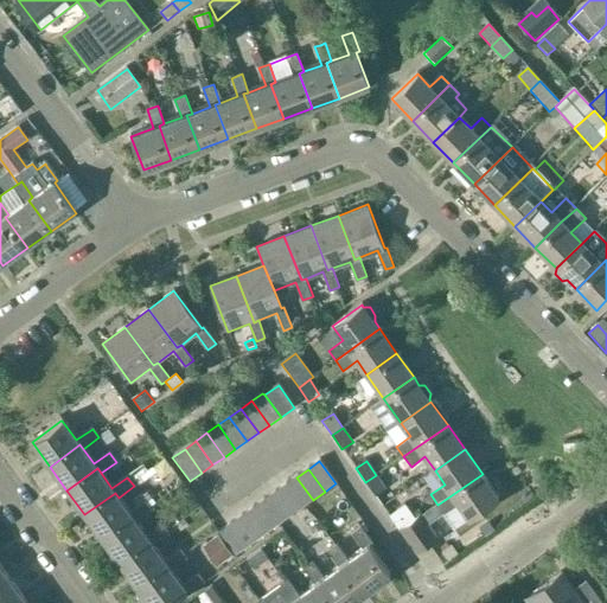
[(483,474),(438,505),(445,514),(455,528),(470,519),(499,498),(483,474)]
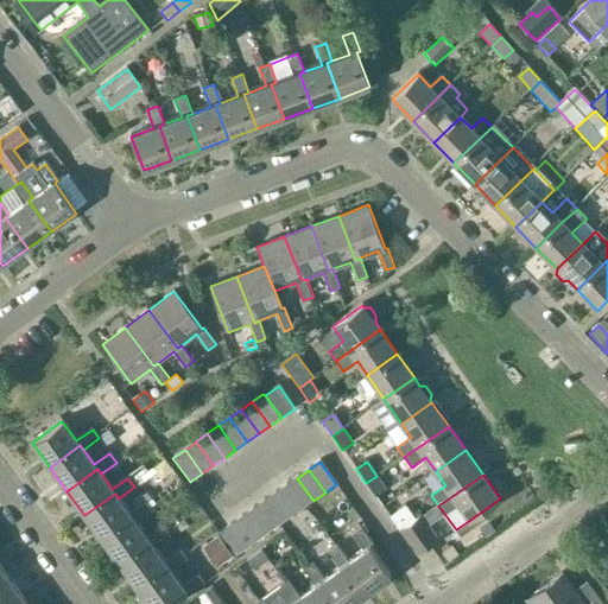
[(387,490),(377,476),(366,483),(377,497),(387,490)]
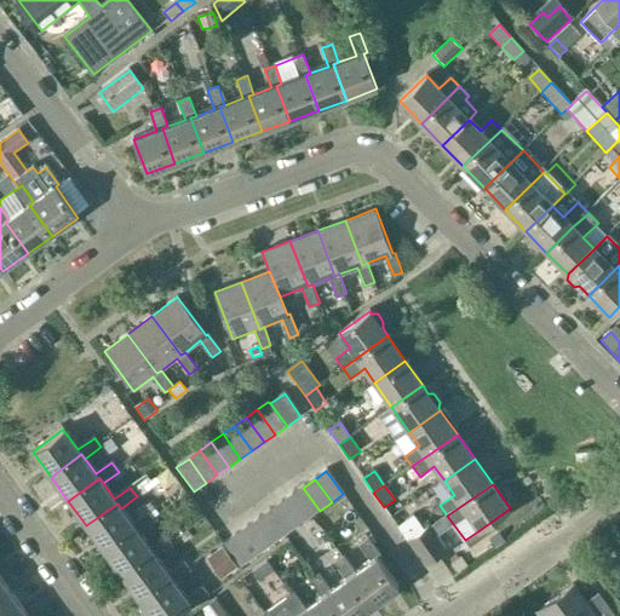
[(292,496),(309,519),(320,511),(303,488),(292,496)]
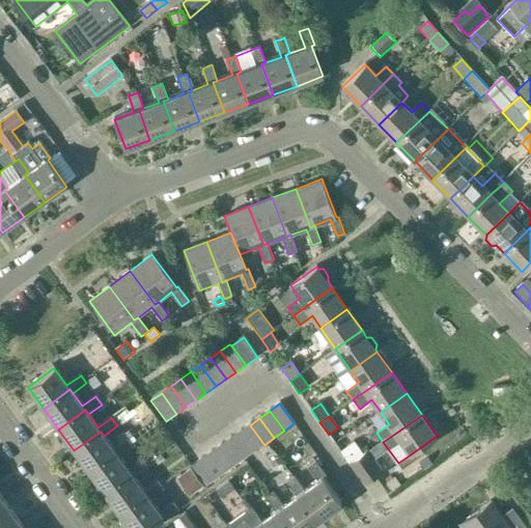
[(255,451),(264,445),(250,425),(241,432),(255,451)]
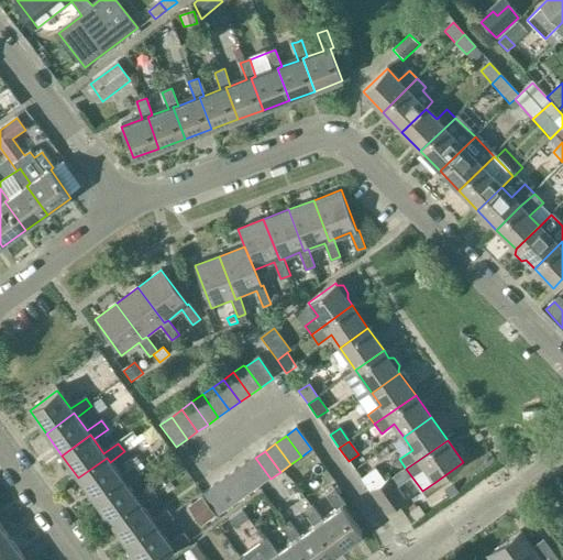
[(134,467),(120,476),(110,462),(107,458),(78,478),(95,501),(122,480),(127,485),(141,474),(134,467)]
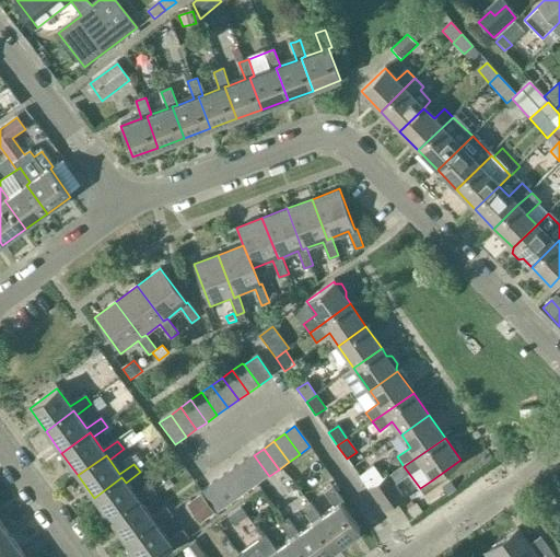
[(243,463),(258,484),(269,476),(254,455),(243,463)]
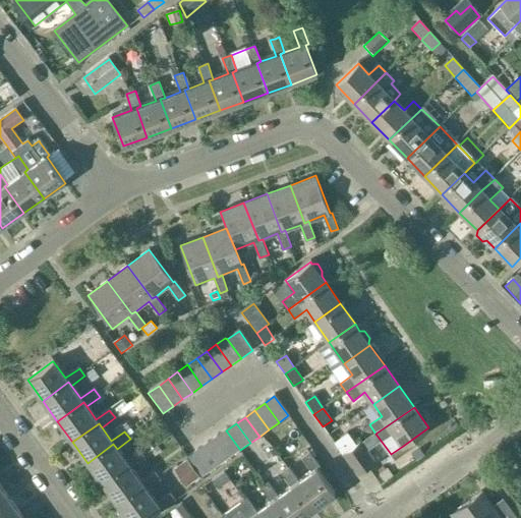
[(231,457),(240,450),(226,430),(217,438),(231,457)]
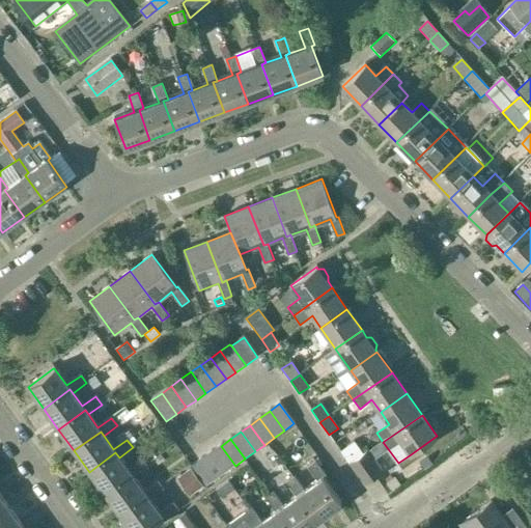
[(348,464),(360,455),(363,453),(355,442),(340,451),(348,464)]
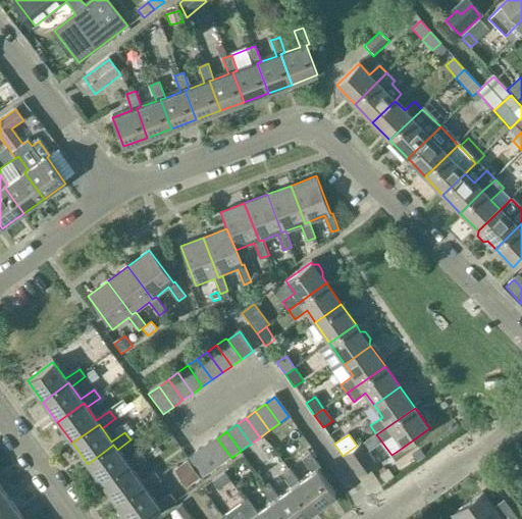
[(376,434),(362,445),(368,453),(382,443),(376,434)]
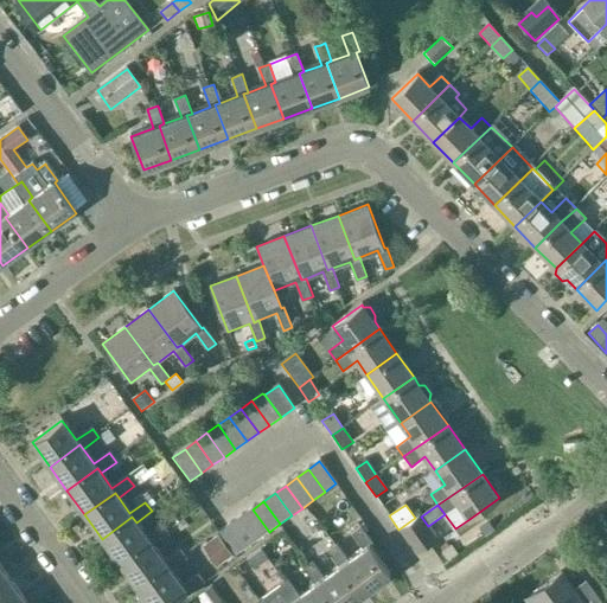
[(253,510),(242,518),(259,540),(269,532),(253,510)]
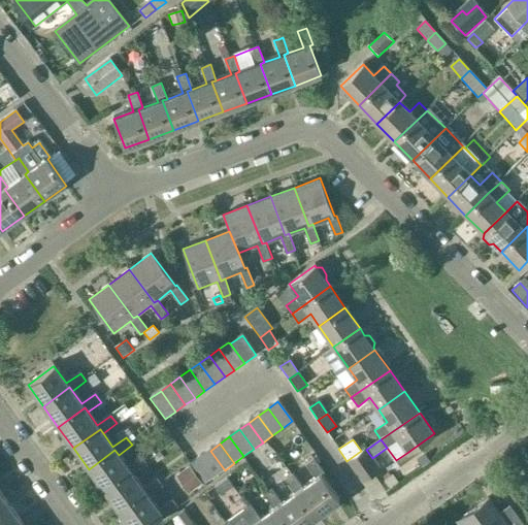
[(365,448),(361,451),(358,453),(347,461),(363,484),(381,470),(372,458),(366,450),(365,448)]
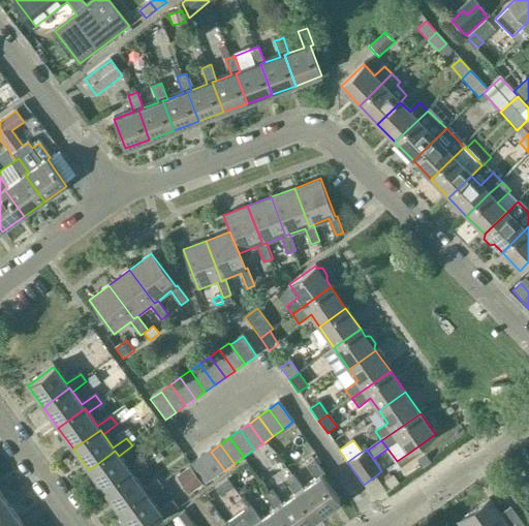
[(128,469),(119,456),(115,451),(89,470),(104,492),(131,473),(133,476),(144,470),(148,467),(142,459),(128,469)]
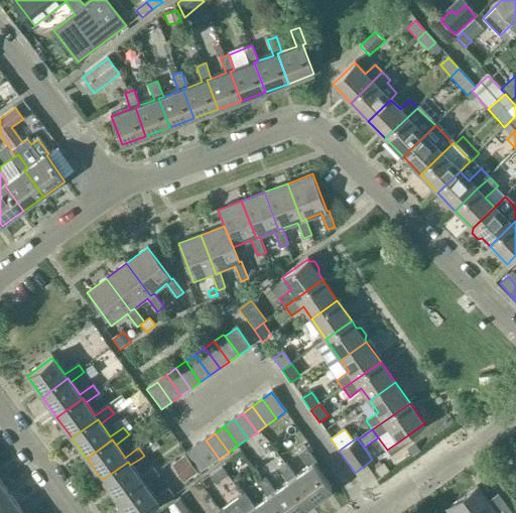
[(206,440),(196,447),(210,467),(220,460),(206,440)]
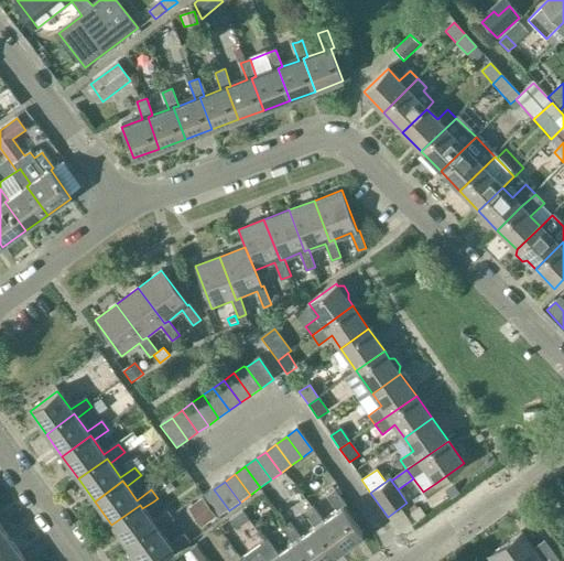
[(218,518),(229,510),(214,489),(203,497),(218,518)]
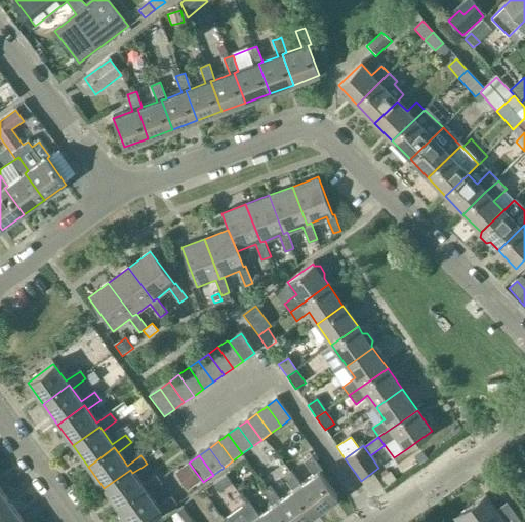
[(315,477),(301,486),(297,489),(316,514),(337,498),(319,474),(323,472),(312,456),(305,463),(315,477)]
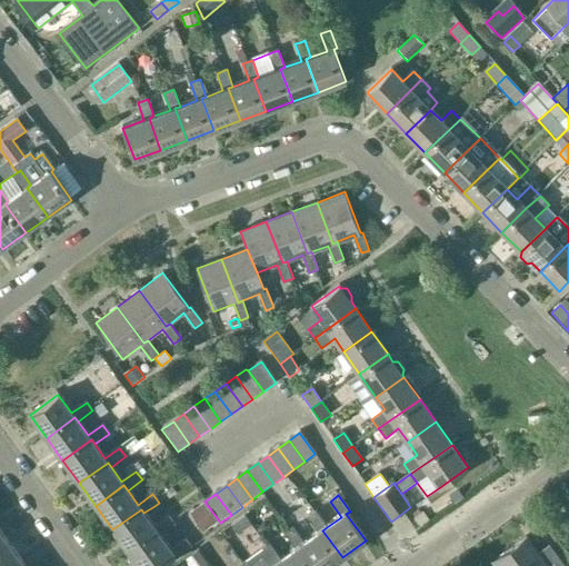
[(203,503),(192,510),(206,530),(217,523),(203,503)]
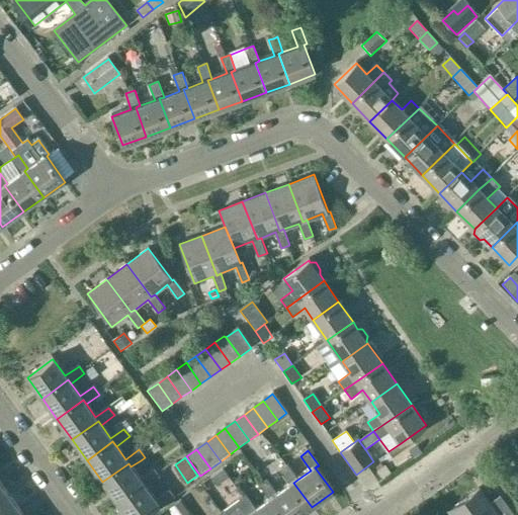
[(102,482),(117,502),(144,484),(146,488),(159,478),(154,470),(150,473),(141,460),(131,466),(128,463),(102,482)]
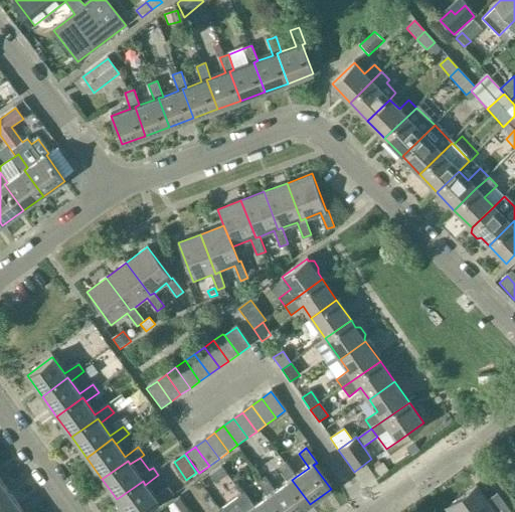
[(299,511),(310,504),(292,480),(296,477),(286,463),(279,468),(289,482),(275,492),(272,495),(284,511),(299,511)]
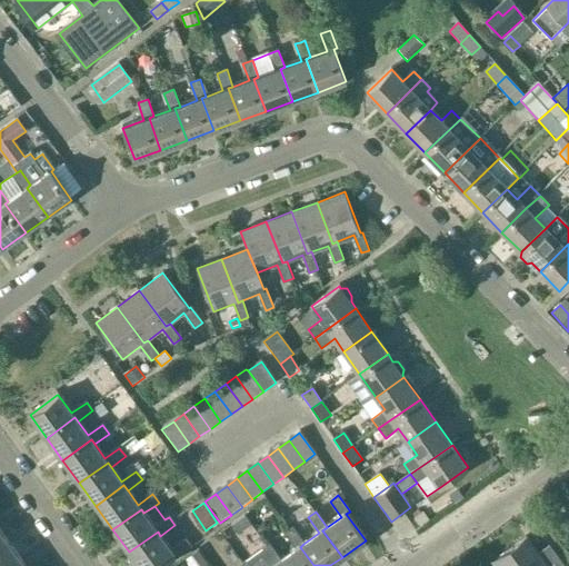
[(247,517),(233,526),(239,535),(252,525),(247,517)]
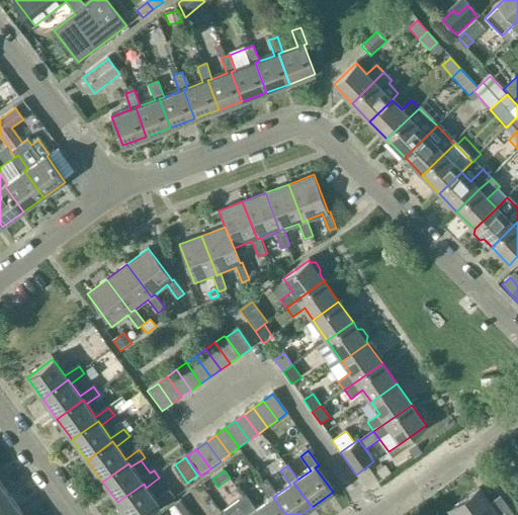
[(269,500),(256,509),(252,512),(254,514),(285,514),(273,498),(276,495),(266,481),(259,486),(269,500)]
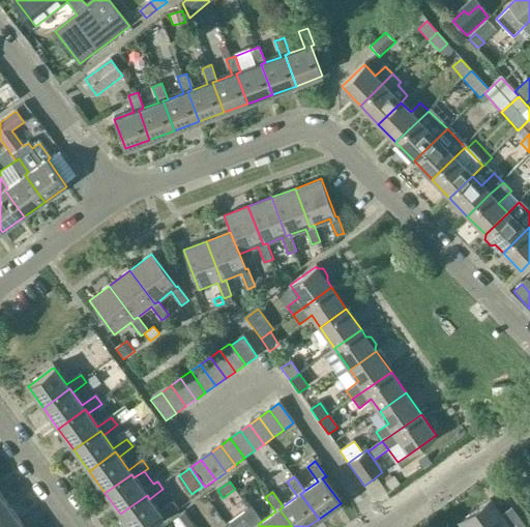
[(159,511),(149,499),(147,495),(120,514),(129,526),(150,526),(162,519),(164,521),(178,510),(172,502),(159,511)]
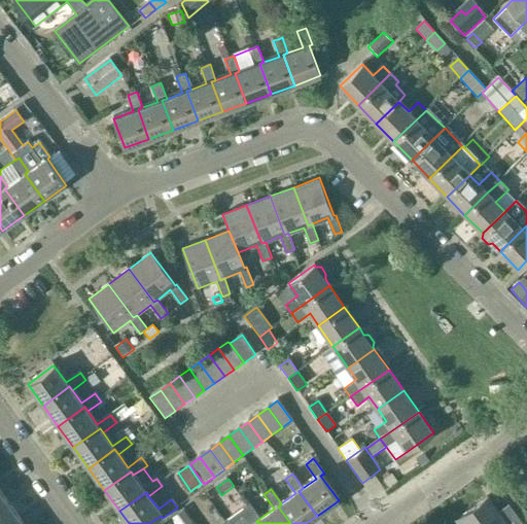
[(14,523),(20,520),(5,499),(0,502),(0,523),(14,523)]
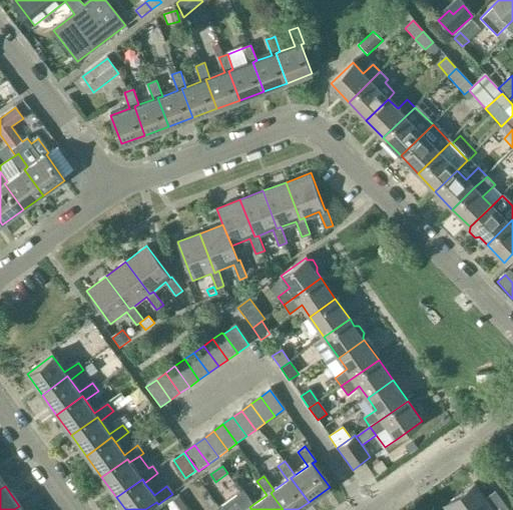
[(508,509),(499,497),(489,505),(475,486),(446,507),(448,509),(508,509)]
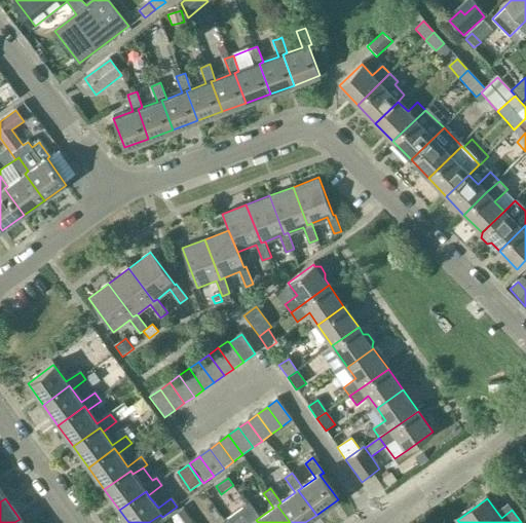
[(241,509),(228,519),(230,522),(258,522),(256,520),(260,517),(250,503),(241,509)]
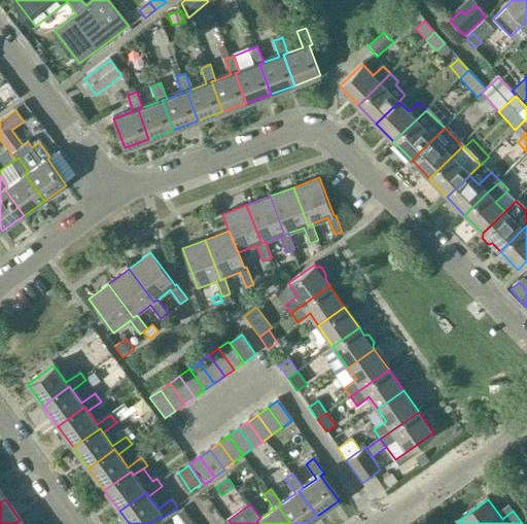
[(192,523),(183,511),(177,515),(183,523),(192,523)]
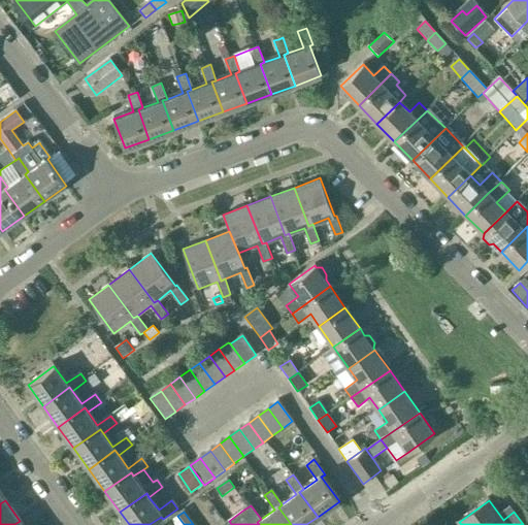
[(184,524),(177,516),(172,520),(175,524),(184,524)]
